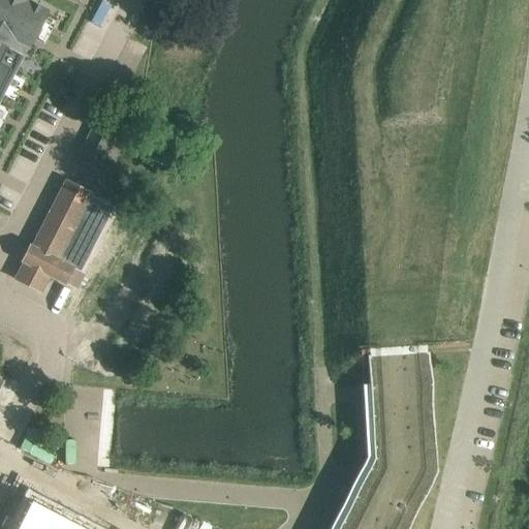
[(0,0),(0,96),(26,48),(28,48),(32,40),(42,19),(47,10),(28,1),(28,0),(0,0)]
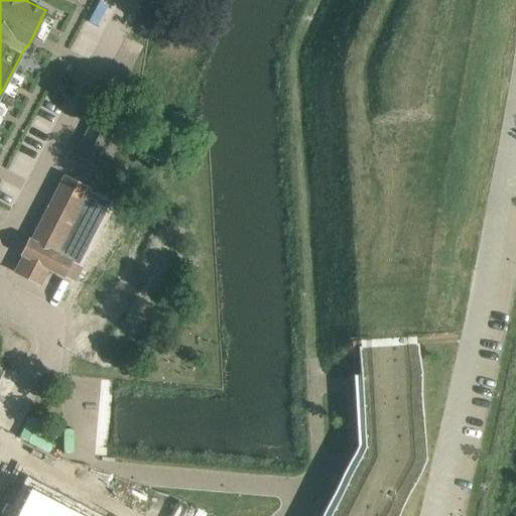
[(77,155),(83,158),(90,162),(96,165),(111,136),(92,126),(77,155)]
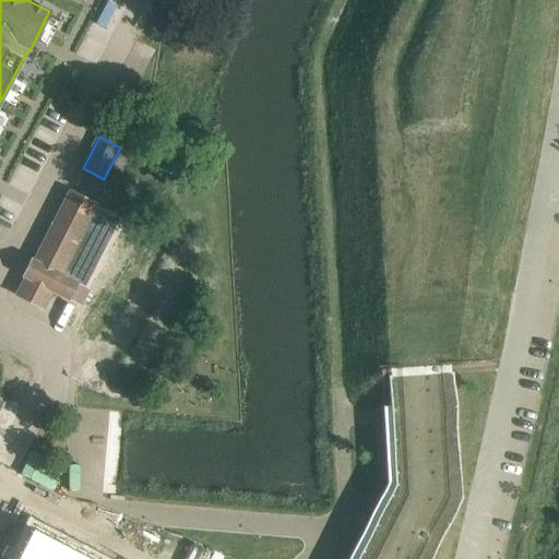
[(96,205),(70,192),(34,261),(32,260),(23,277),(25,278),(16,296),(43,309),(51,292),(80,306),(88,289),(60,275),(96,205)]
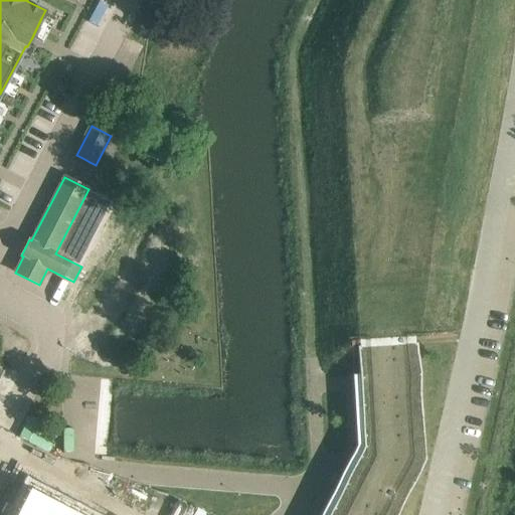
[(392,514),(422,459),(414,342),(357,345),(360,404),(355,404),(357,445),(322,514),(392,514)]
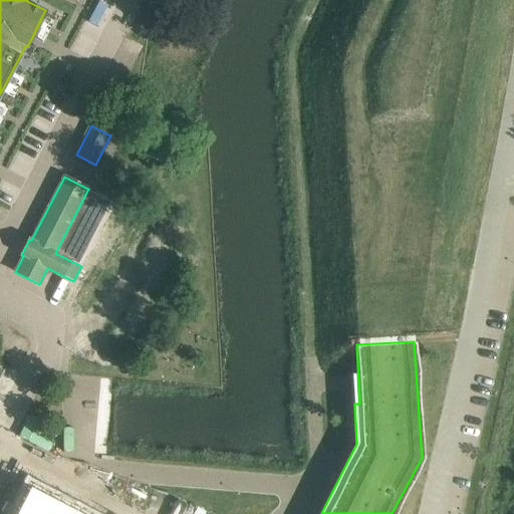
[(82,513),(30,488),(16,513),(82,513)]
